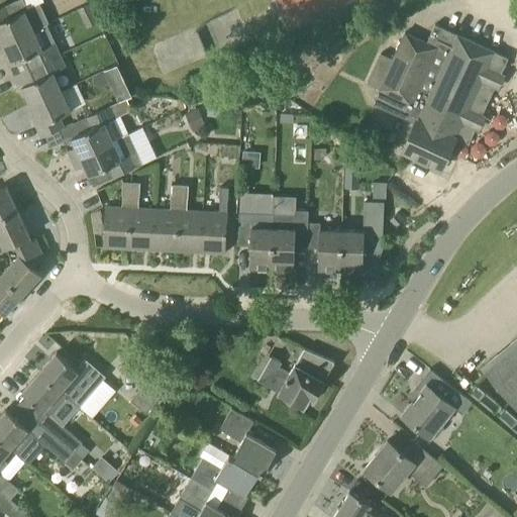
[(0,37),(2,43),(45,23),(48,22),(39,2),(24,9),(19,0),(15,0),(0,7),(0,37)]
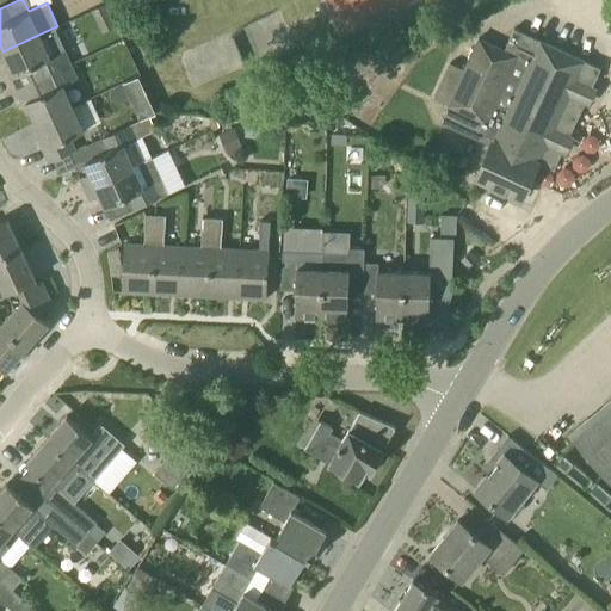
[(54,28),(2,51),(13,74),(10,76),(16,90),(71,65),(54,28)]
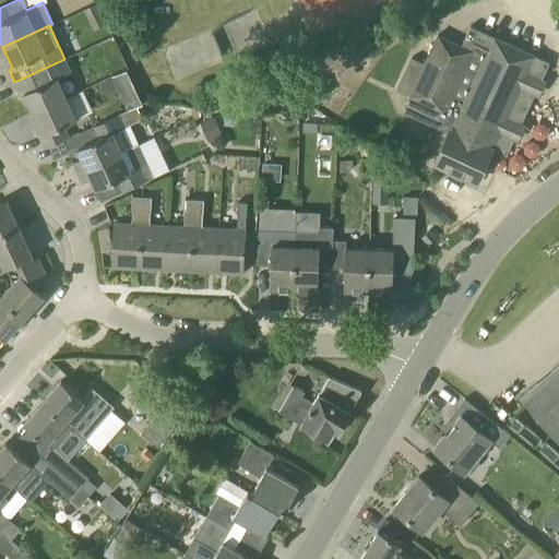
[(438,35),(409,96),(441,110),(436,123),(450,130),(435,164),(476,182),(492,150),(507,156),(514,139),(511,137),(518,123),(521,125),(535,94),(532,92),(538,79),(542,80),(549,62),(471,26),(461,46),(438,35)]
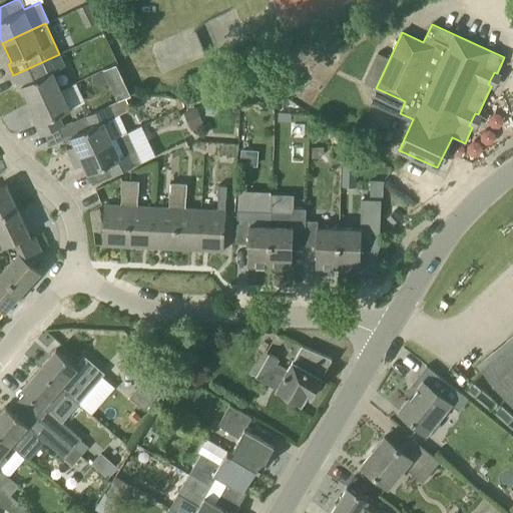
[(61,90),(52,70),(64,64),(59,54),(13,75),(18,86),(22,85),(30,104),(61,90)]
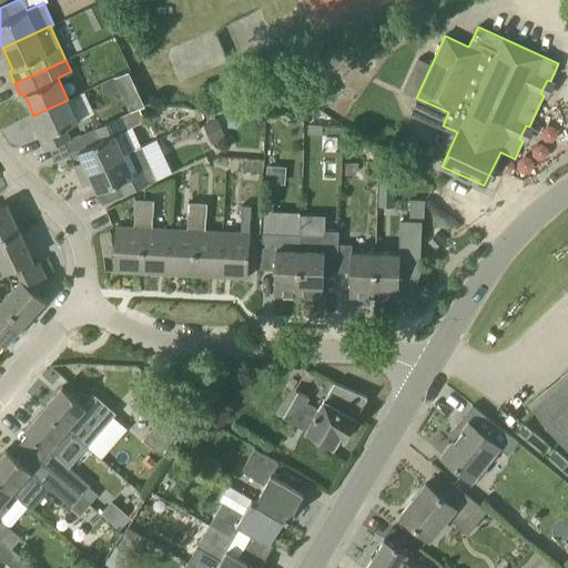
[(130,111),(145,104),(129,69),(114,77),(130,111)]
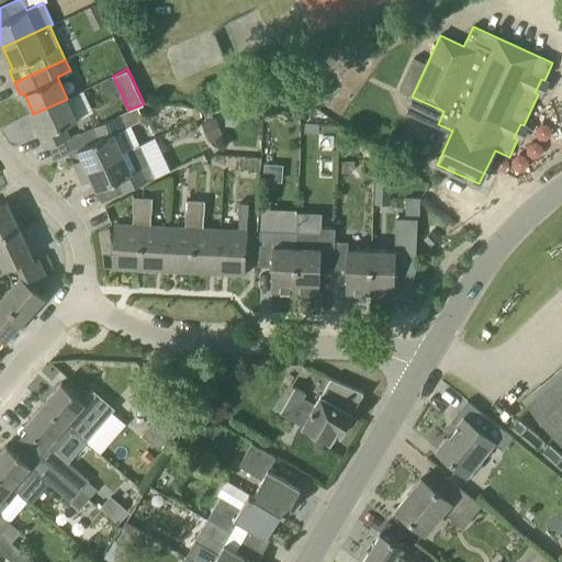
[(45,149),(69,137),(64,125),(77,120),(67,99),(33,114),(43,135),(40,137),(45,149)]
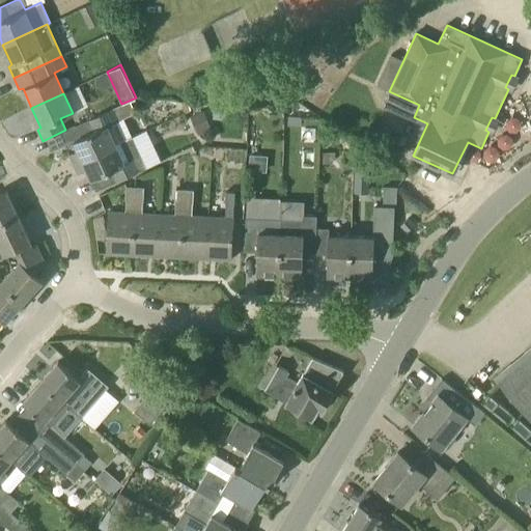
[(74,164),(116,144),(132,137),(123,118),(118,121),(113,109),(86,120),(91,132),(74,140),(78,150),(70,154),(74,164)]
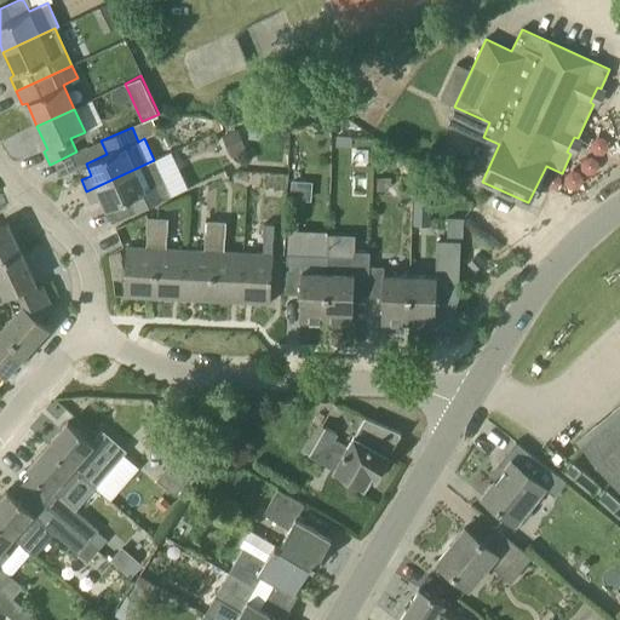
[(237,130),(222,136),(231,156),(247,150),(237,130)]
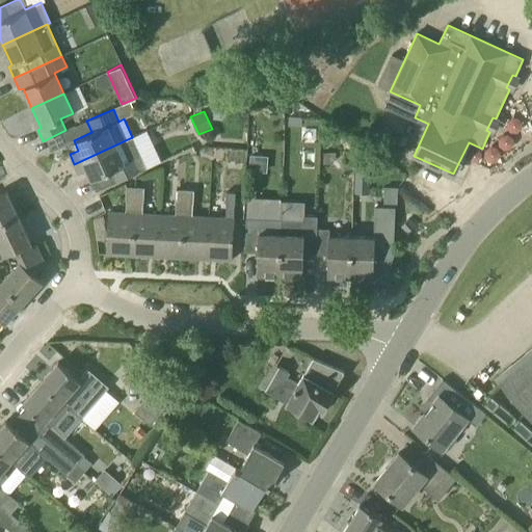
[(288,115),(287,127),(299,127),(300,116),(288,115)]
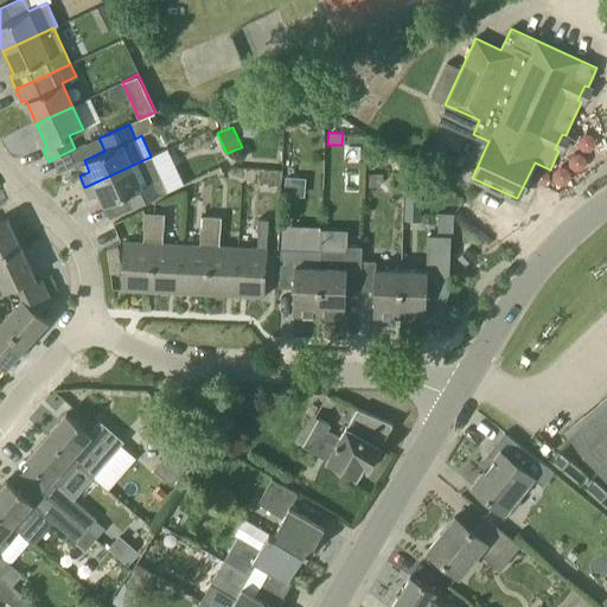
[(161,195),(155,180),(160,178),(151,157),(133,165),(84,187),(90,198),(100,195),(104,205),(108,204),(114,216),(161,195)]
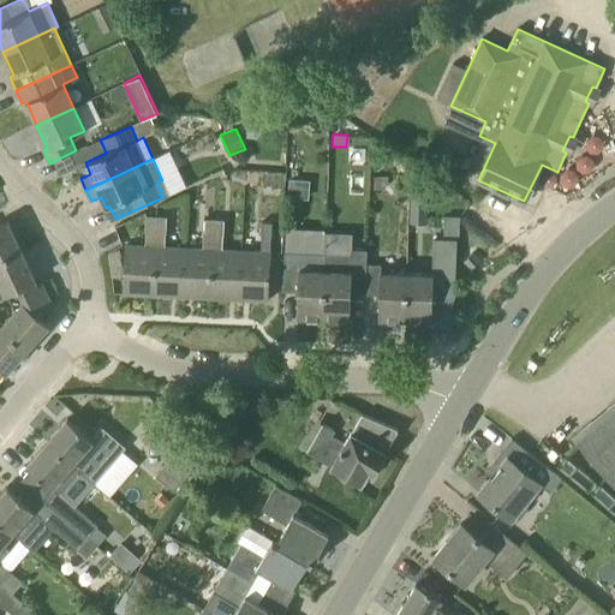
[(287,179),(287,199),(308,199),(309,180),(287,179)]
